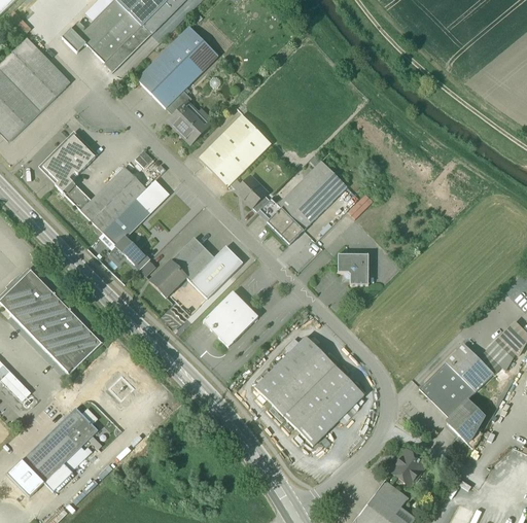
[(0,0),(0,13),(13,0),(0,0)]
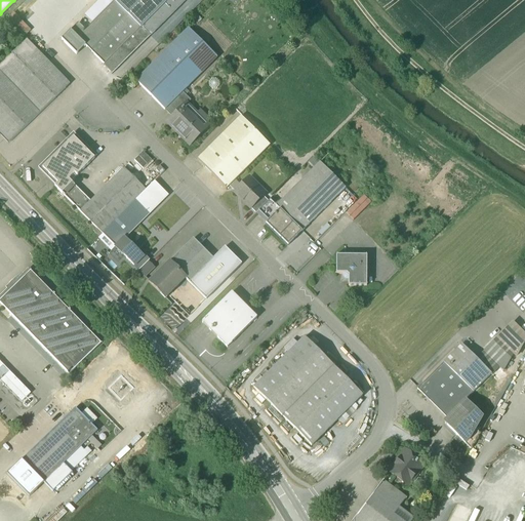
[(29,0),(22,7),(26,11),(34,3),(31,0),(29,0)]
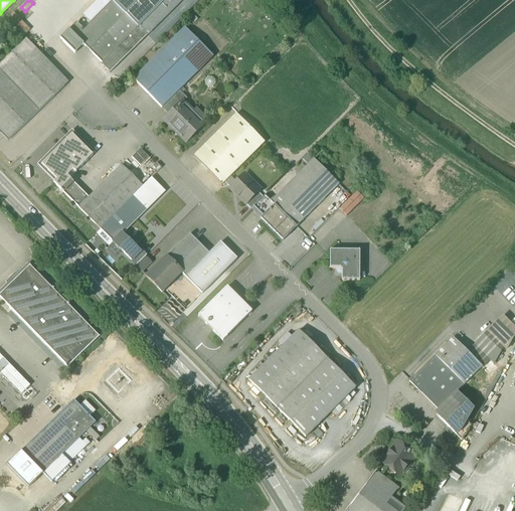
[(76,19),(60,35),(74,50),(83,41),(102,59),(101,60),(110,69),(148,31),(139,22),(138,23),(114,0),(110,0),(83,26),(76,19)]
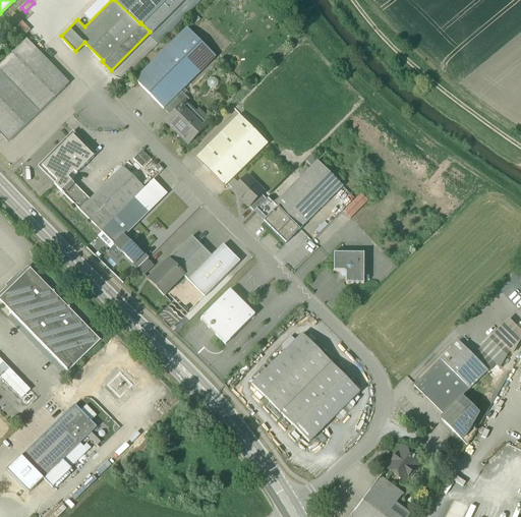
[(115,0),(139,23),(140,22),(150,32),(181,0),(115,0)]
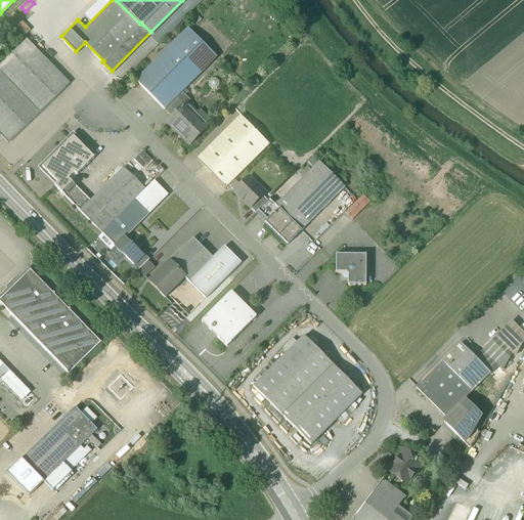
[(42,11),(34,3),(30,7),(38,15),(42,11)]
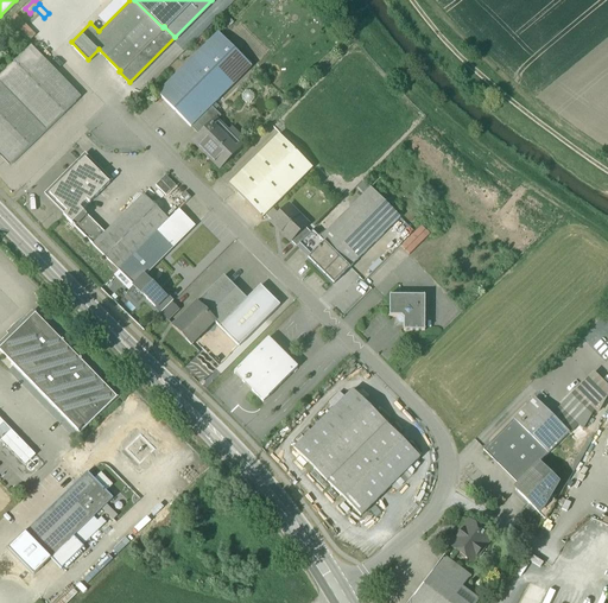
[(55,30),(35,8),(30,13),(50,33),(55,30)]
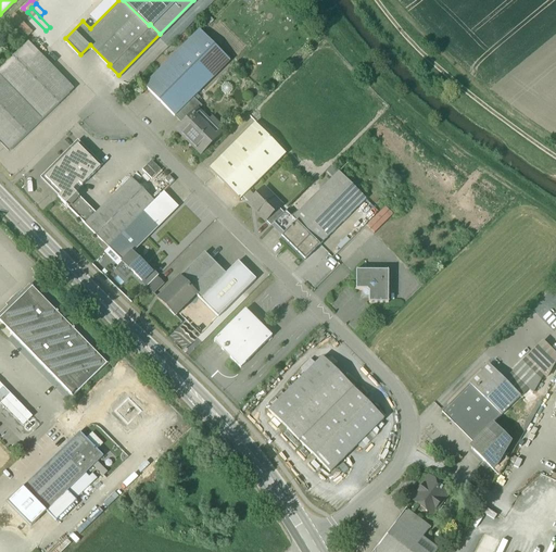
[(46,30),(27,12),(24,15),(42,35),(46,32),(46,30)]
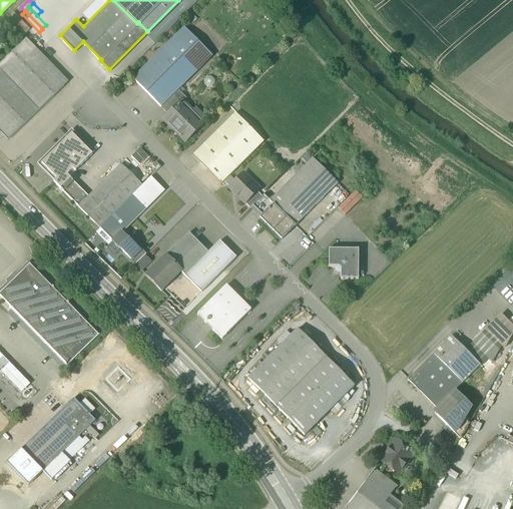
[(183,25),(133,75),(161,104),(178,87),(211,53),(183,25)]
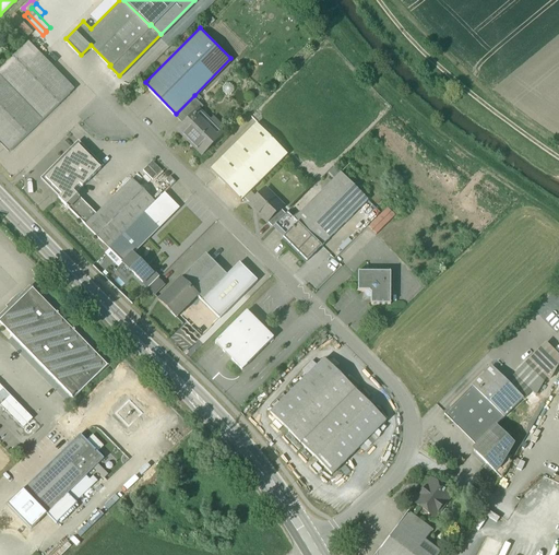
[(28,39),(0,66),(0,134),(11,146),(74,86),(28,39)]
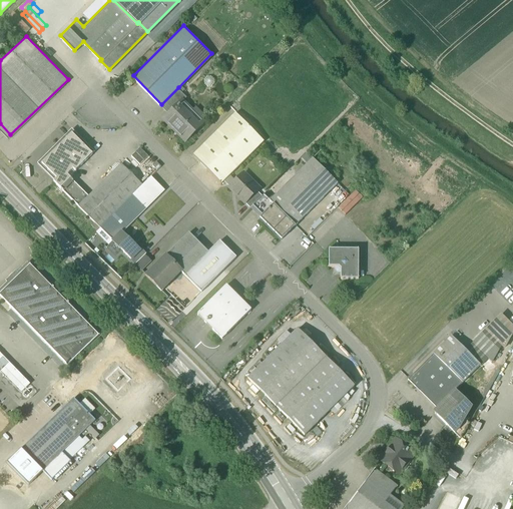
[(178,87),(161,104),(168,111),(182,97),(182,98),(186,95),(178,87)]
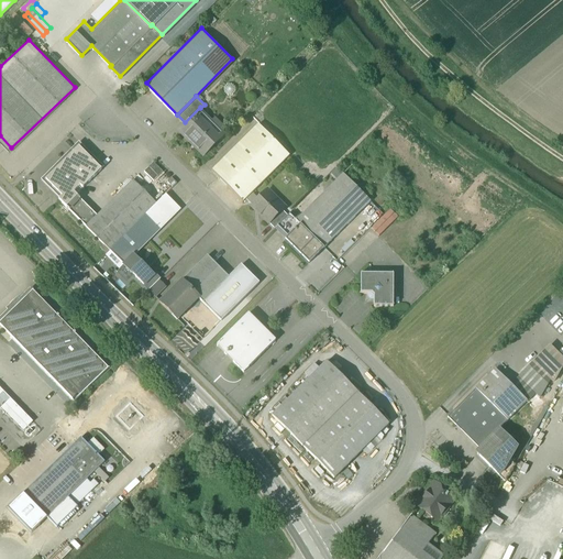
[(185,122),(178,129),(202,153),(224,131),(200,108),(200,107),(185,122)]
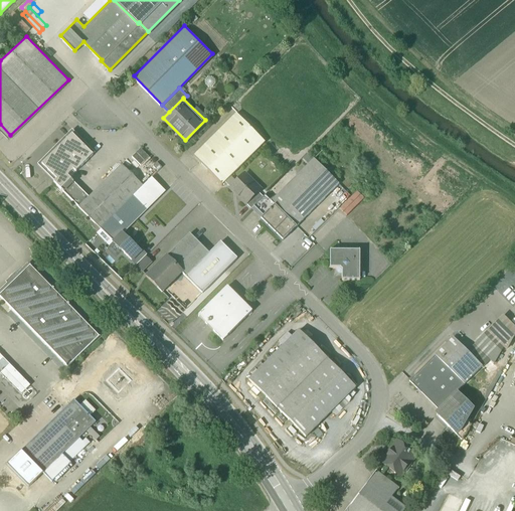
[(236,111),(193,153),(221,181),(265,139),(236,111)]
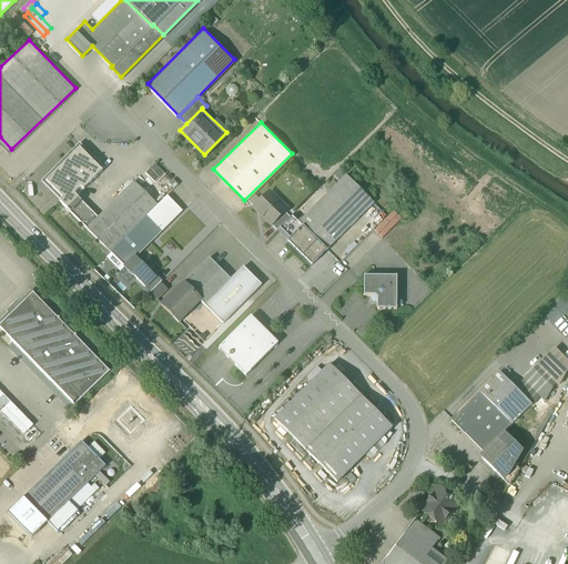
[(93,159),(80,144),(47,178),(62,194),(59,198),(66,203),(77,192),(74,190),(81,183),(83,185),(102,167),(93,158),(93,159)]
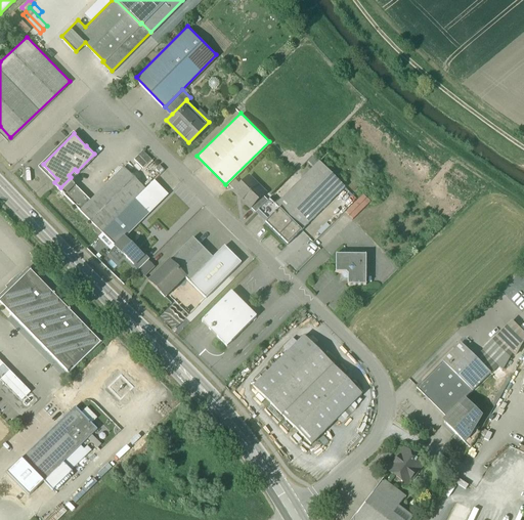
[(318,159),(275,203),(276,204),(278,206),(301,228),(345,184),(318,159)]
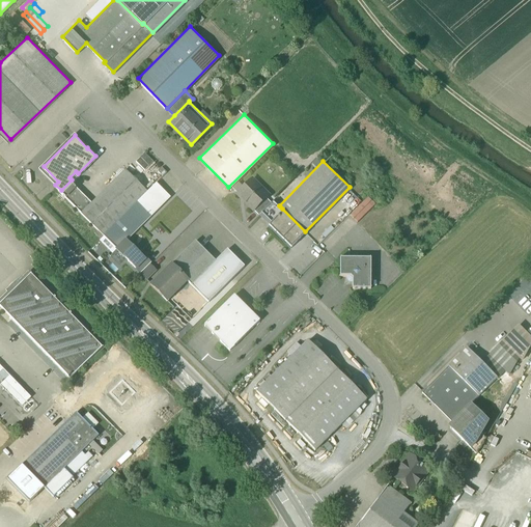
[(167,169),(162,164),(158,168),(163,173),(167,169)]
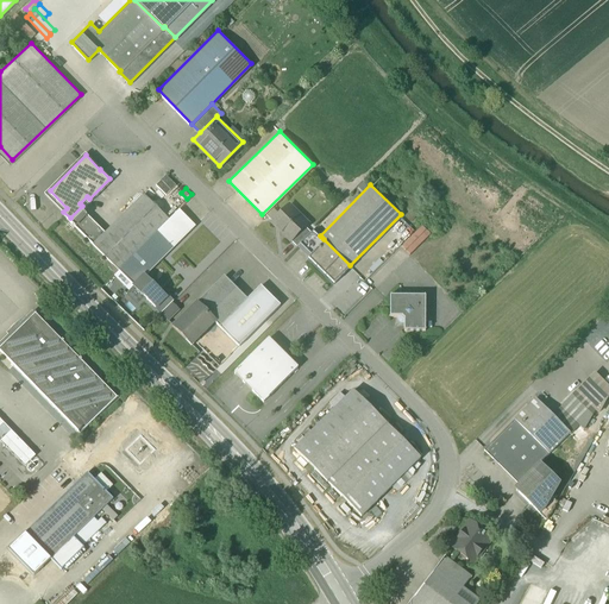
[(105,230),(93,241),(118,266),(157,228),(169,216),(144,190),(105,230)]
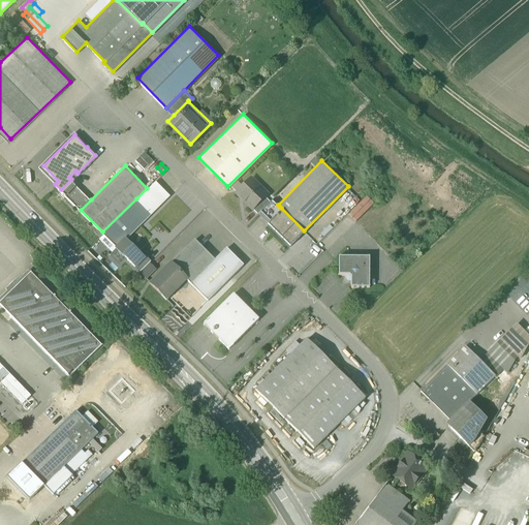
[(250,176),(236,190),(252,207),(265,194),(258,188),(260,186),(250,176)]
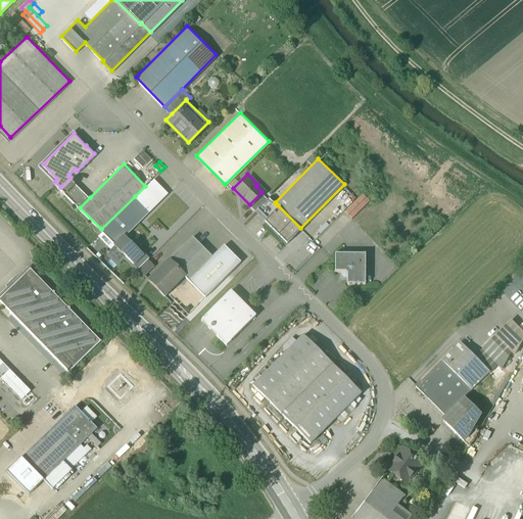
[(90,197),(70,177),(60,187),(80,207),(90,197)]
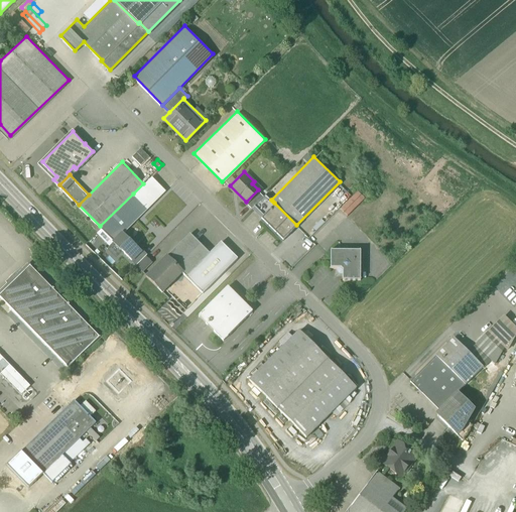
[(143,183),(133,194),(146,207),(147,207),(165,188),(151,175),(143,183)]
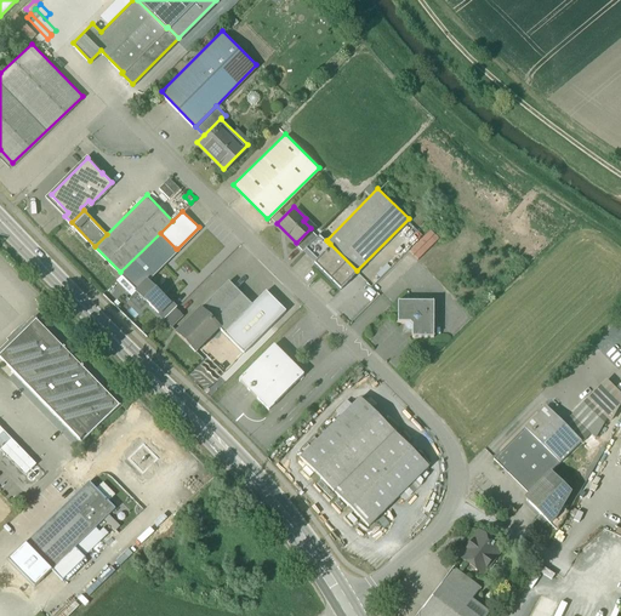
[(311,228),(296,243),(302,249),(306,246),(317,234),(311,228)]
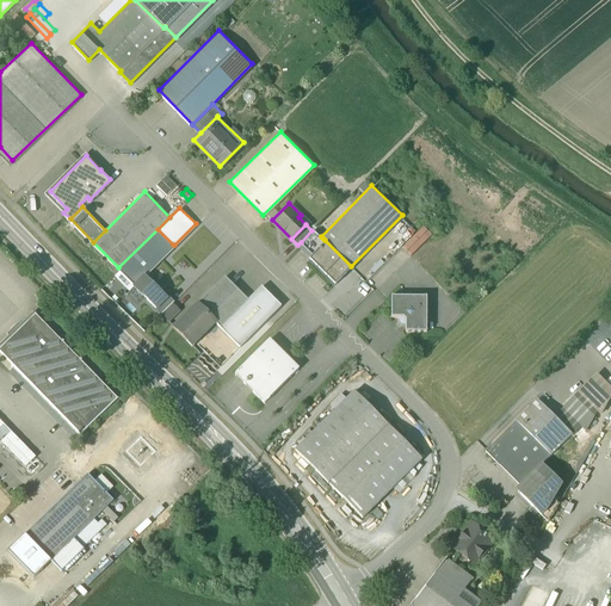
[(312,230),(301,242),(309,251),(322,237),(321,236),(314,228),(312,230)]
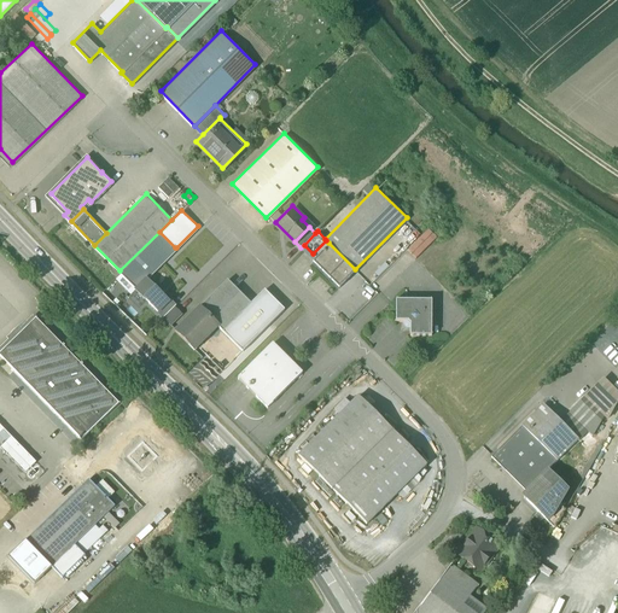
[(159,232),(120,270),(135,286),(135,287),(136,287),(146,276),(147,276),(176,247),(175,247),(159,232)]
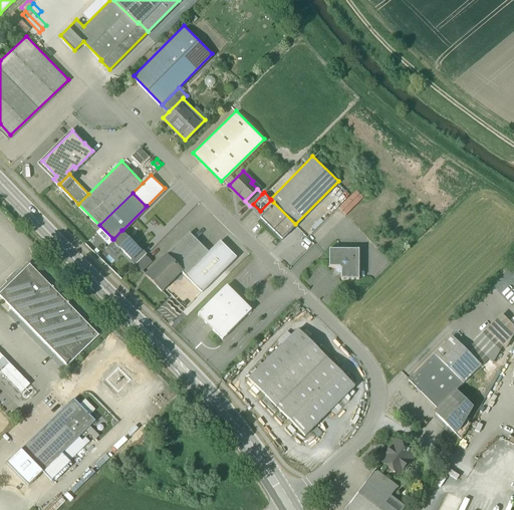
[(271,200),(260,211),(262,213),(273,202),(271,200)]
